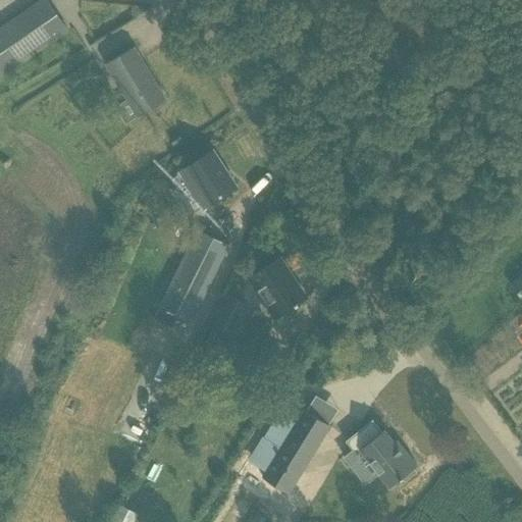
[(41,0),(0,28),(0,77),(0,79),(68,32),(46,0),(41,0)]
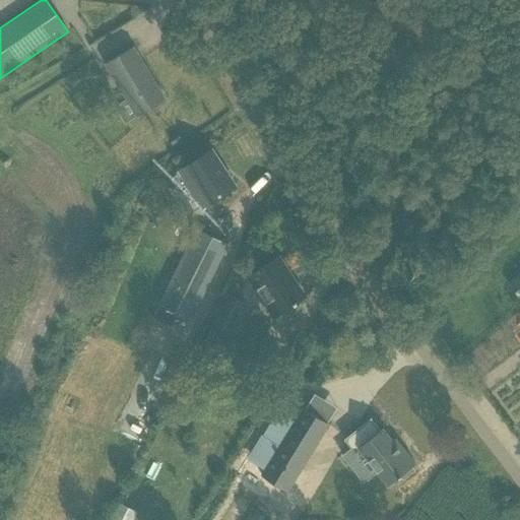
[(106,64),(137,116),(166,100),(133,47),(106,64)]
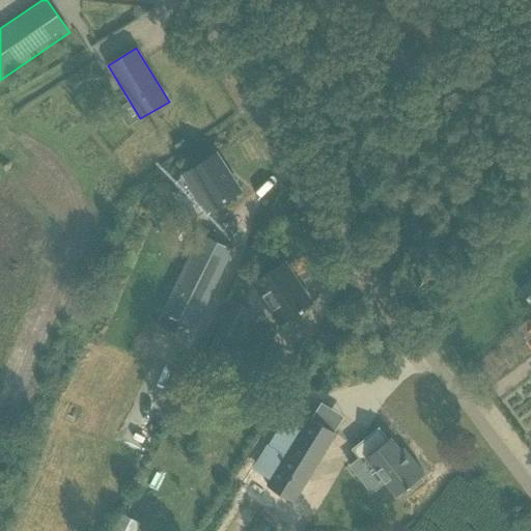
[(180,137),(172,143),(176,149),(185,142),(180,137)]
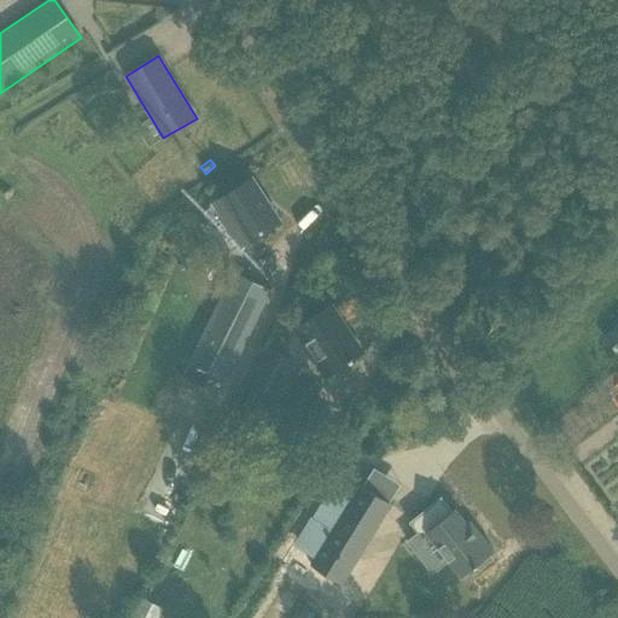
[(213,204),(240,246),(278,222),(250,180),(213,204)]
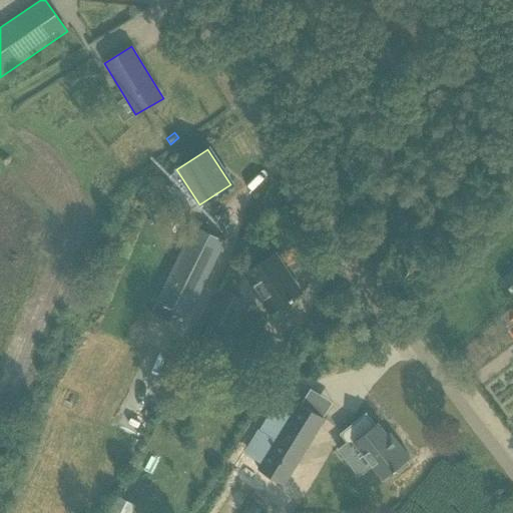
[(157,301),(188,316),(224,240),(194,226),(157,301)]
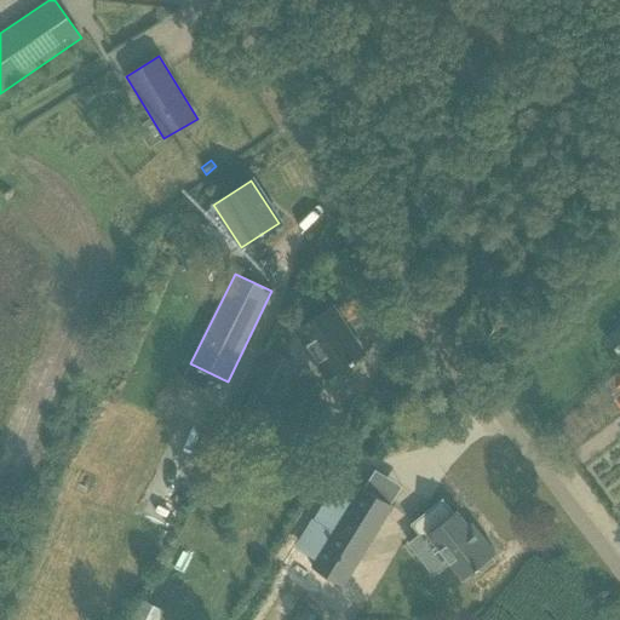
[(355,361),(354,360),(363,354),(333,306),(297,329),(327,377),(350,362),(351,363),(355,361)]
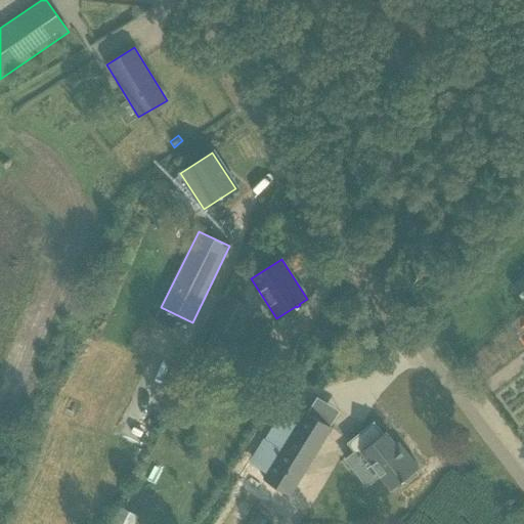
[(523,279),(515,289),(523,298),(523,279)]
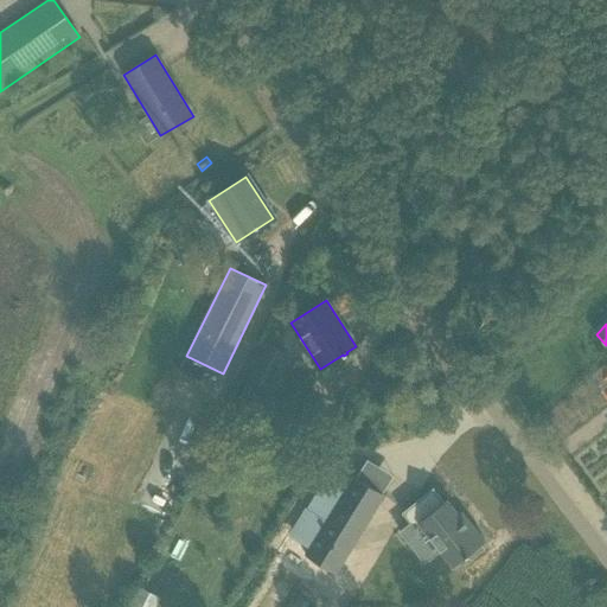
[(218,436),(240,448),(288,356),(267,344),(249,378),(218,436)]
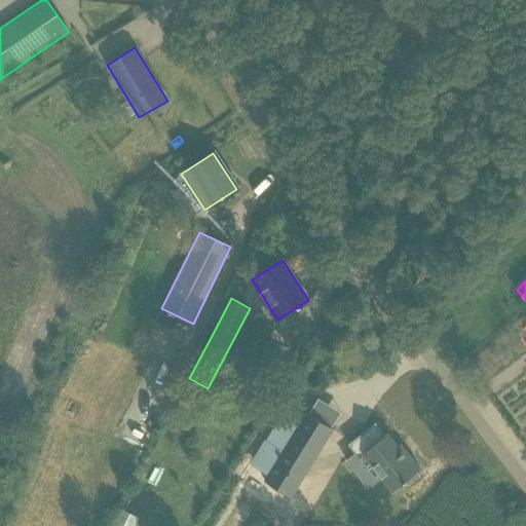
[(310,409),(247,458),(265,483),(329,434),(310,409)]
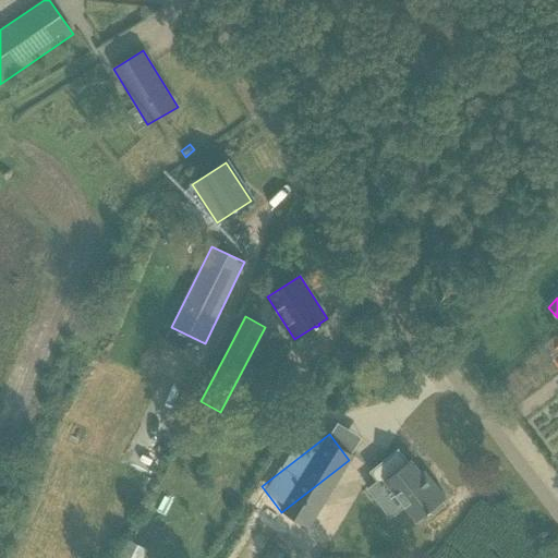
[(399,448),(368,472),(384,489),(388,486),(416,521),(429,510),(433,516),(445,505),(441,500),(446,498),(424,471),(421,473),(411,460),(408,462),(399,450),(400,449),(399,448)]
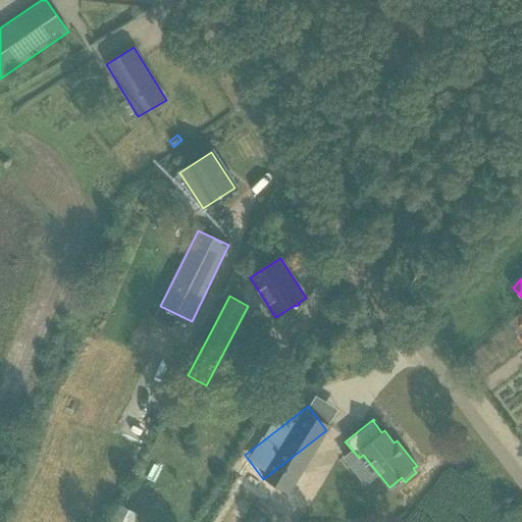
[(109,521),(134,521),(138,514),(118,504),(109,521)]
